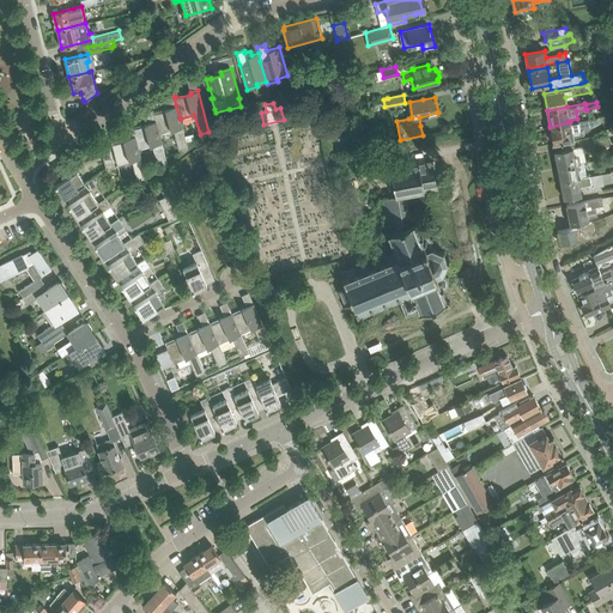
[(186,141),(181,119),(180,119),(176,105),(170,108),(170,110),(155,114),(153,111),(156,121),(159,133),(174,129),(178,150),(188,147),(186,141)]
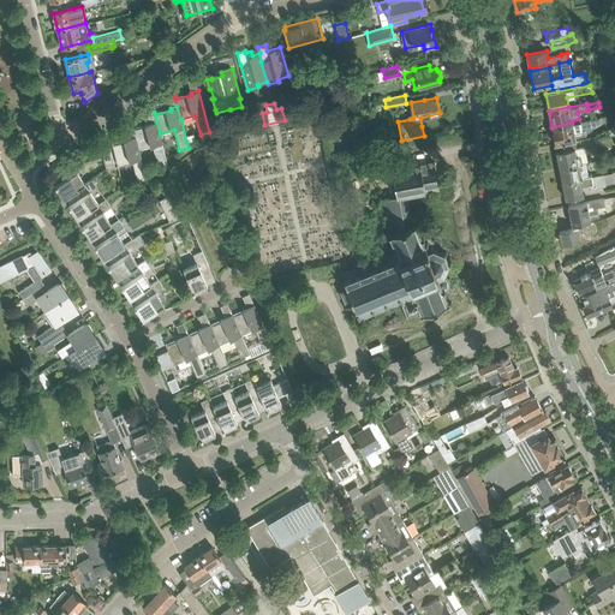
[(591,126),(590,119),(572,123),(551,127),(555,144),(567,142),(575,141),(573,130),(591,126)]
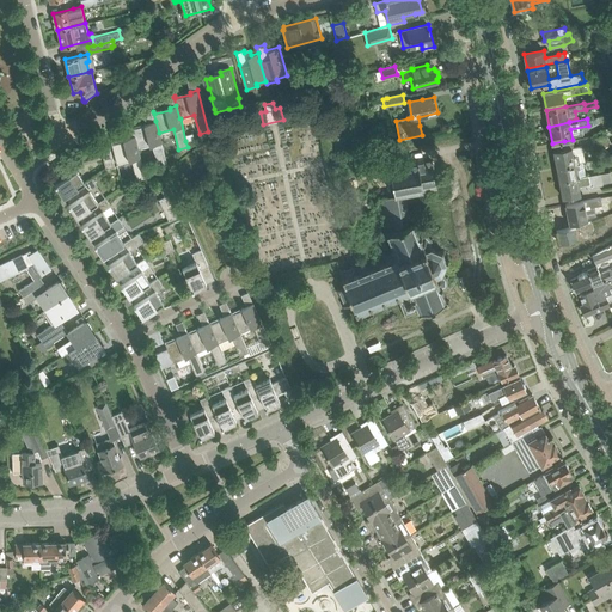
[(242,124),(240,120),(222,123),(225,129),(242,124)]
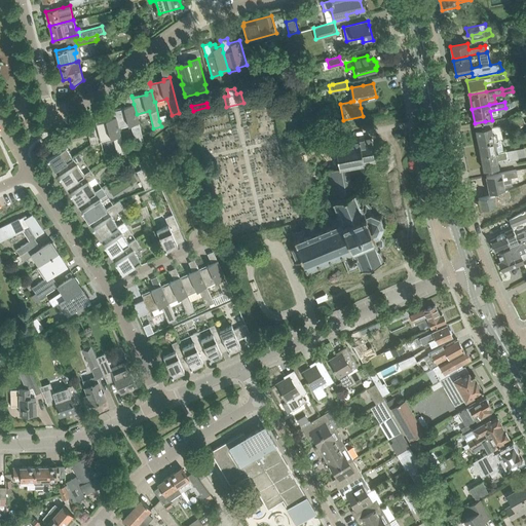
[(142,134),(137,114),(134,104),(127,105),(127,107),(115,111),(114,109),(113,109),(115,117),(116,117),(118,127),(119,127),(130,124),(136,142),(143,140),(142,135),(142,134)]
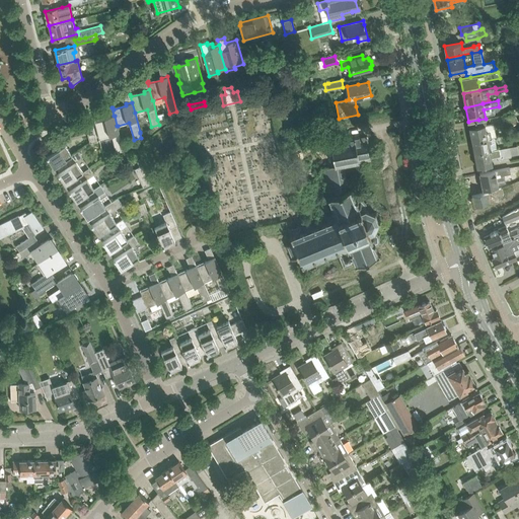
[(506,128),(518,122),(512,109),(501,116),(506,128)]
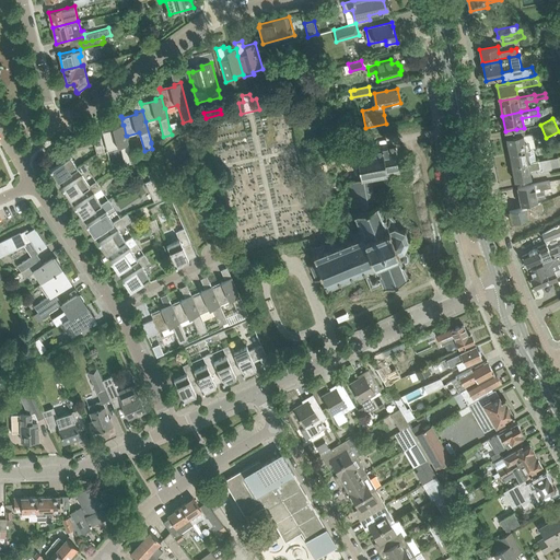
[(133,162),(127,136),(126,136),(124,125),(123,125),(117,126),(117,128),(103,131),(103,130),(102,130),(104,140),(107,150),(120,147),(126,164),(133,162)]
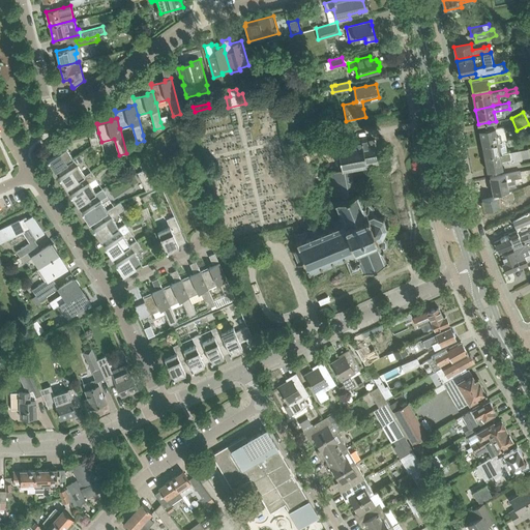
[(87,125),(90,139),(97,138),(94,124),(87,125)]
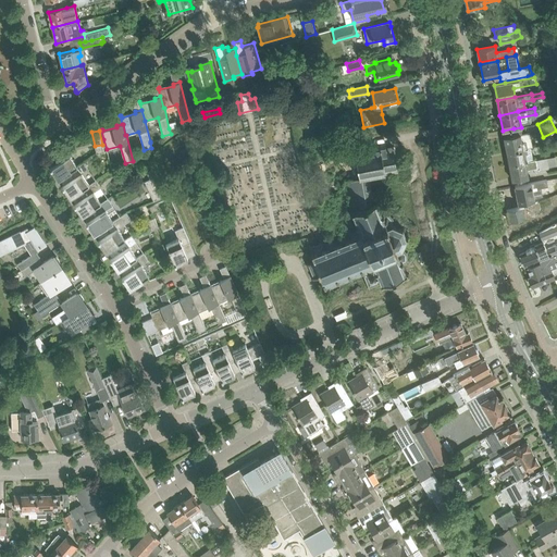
[(527,148),(532,147),(530,133),(521,135),(521,134),(504,137),(507,151),(527,148)]
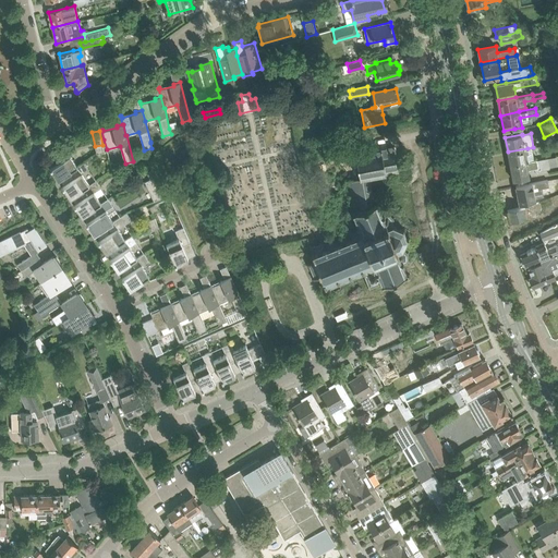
[(360,143),(348,145),(351,162),(358,160),(361,178),(349,179),(353,203),(374,198),(370,177),(399,171),(395,146),(362,153),(360,143)]
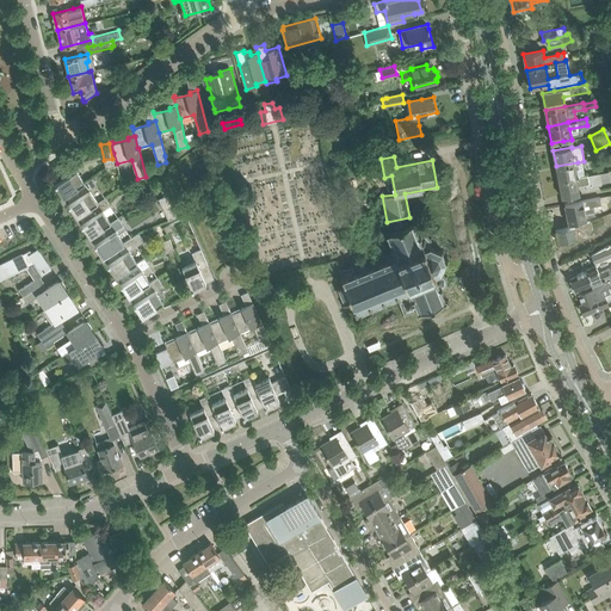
[(106,168),(115,166),(112,159),(104,160),(106,168)]
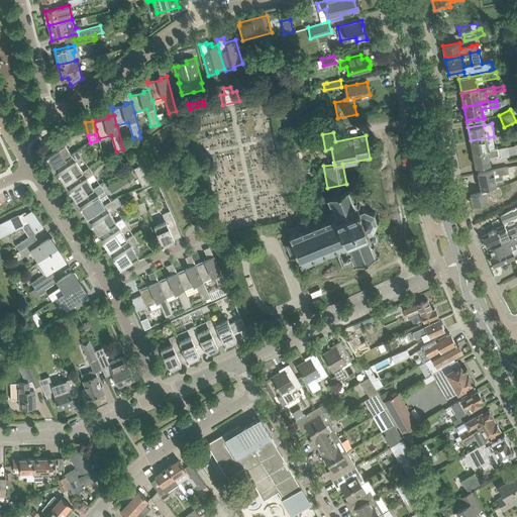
[(72,154),(70,152),(65,143),(61,146),(54,135),(44,141),(44,142),(46,141),(53,151),(46,156),(54,167),(66,159),(72,154)]
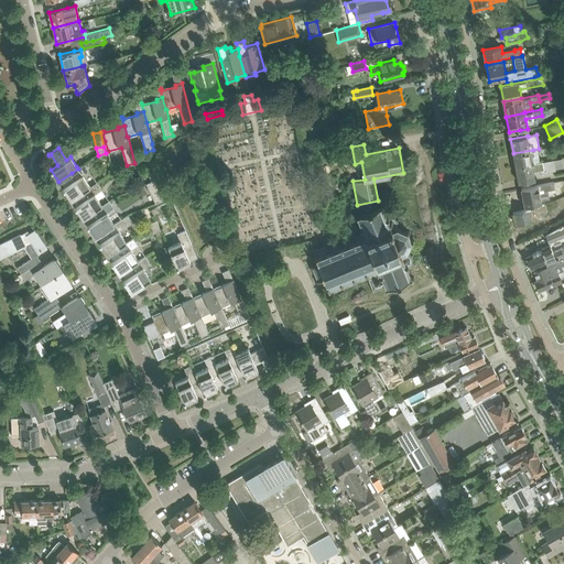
[(533,163),(532,155),(534,155),(533,150),(513,153),(516,166),(533,163)]
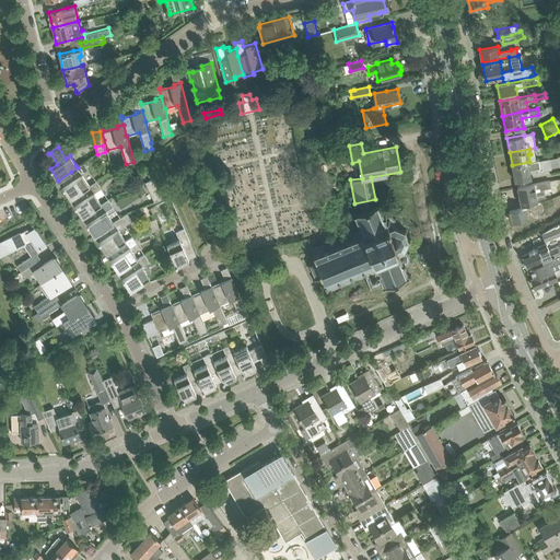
[(551,167),(550,159),(529,162),(512,165),(514,181),(532,177),(529,170),(537,168),(537,171),(539,171),(550,168),(551,167)]
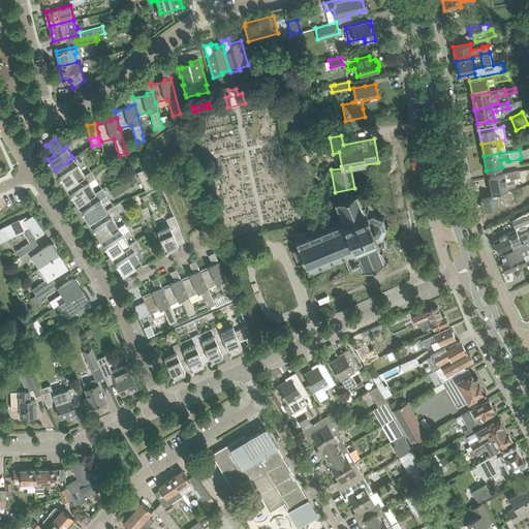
[(59,177),(66,188),(79,180),(85,176),(85,175),(78,165),(85,160),(80,154),(73,158),(67,162),(71,168),(59,177)]
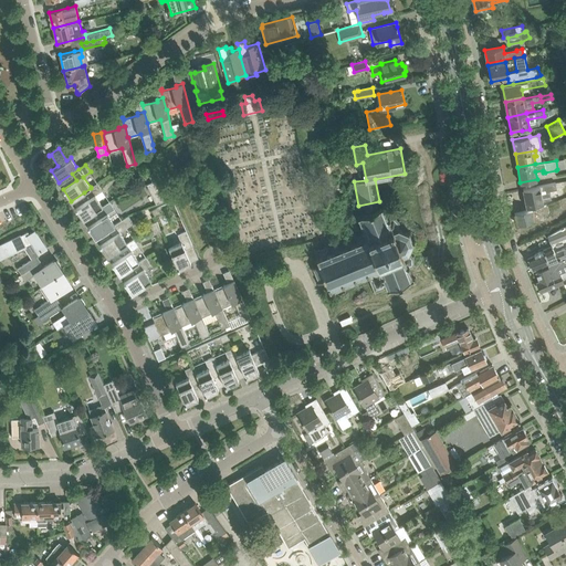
[(147,184),(156,205),(166,199),(157,180),(153,182),(152,181),(147,184)]
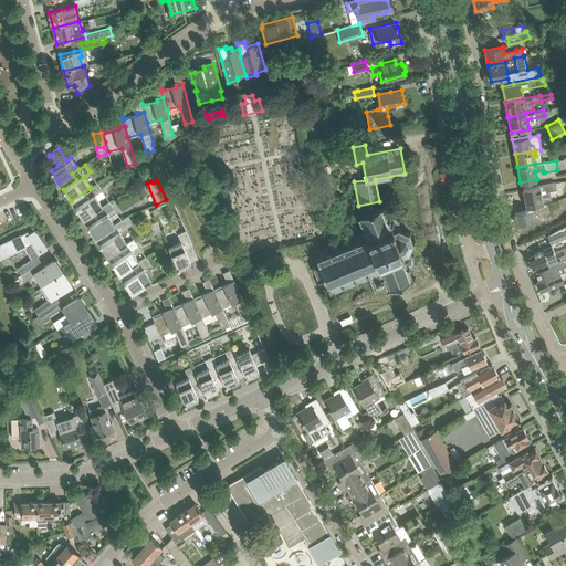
[(75,207),(83,219),(96,211),(103,206),(95,195),(103,190),(97,182),(91,187),(91,188),(84,192),(88,199),(75,207)]
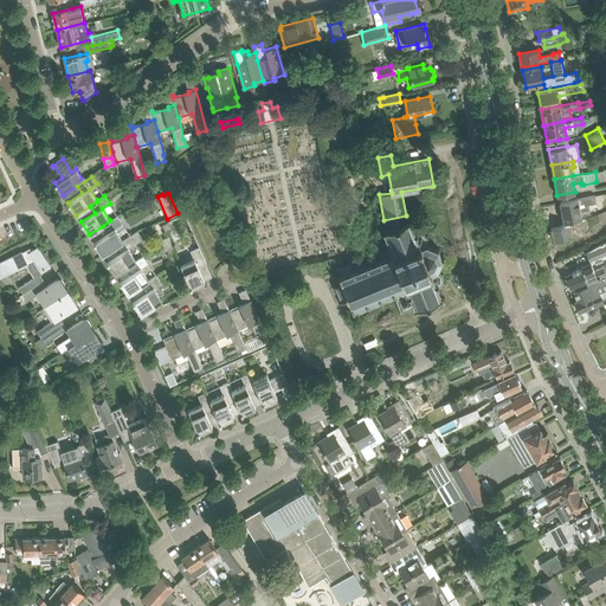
[(579,206),(597,202),(597,200),(595,195),(560,201),(563,221),(581,219),(579,206)]
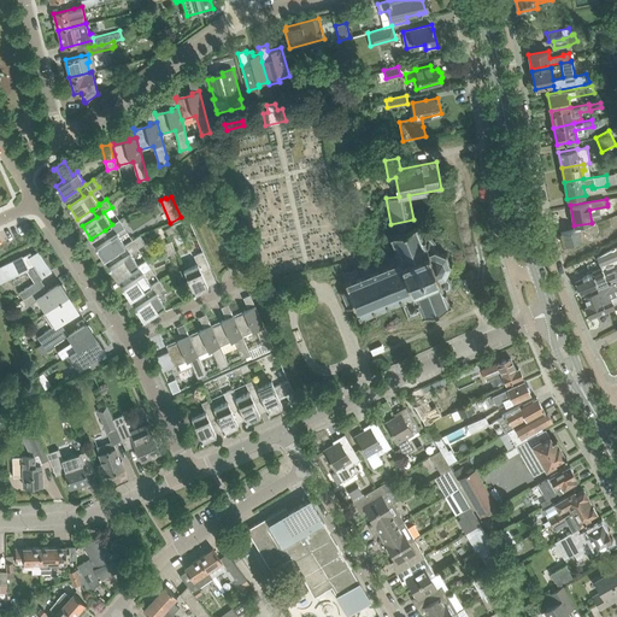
[(231,231),(227,215),(219,217),(224,234),(231,231)]
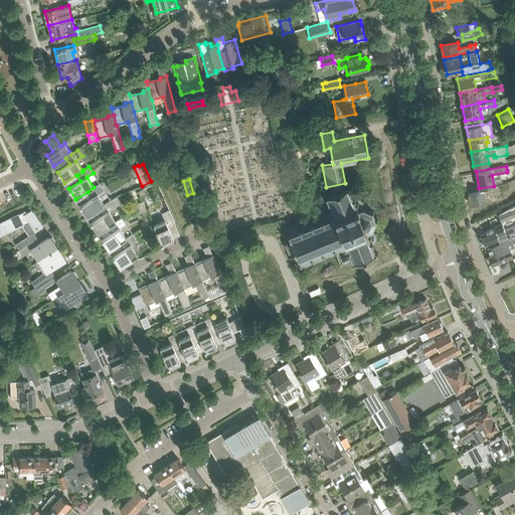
[(94,187),(88,192),(92,198),(79,205),(87,216),(99,209),(99,208),(105,204),(98,194),(105,190),(100,183),(94,187)]
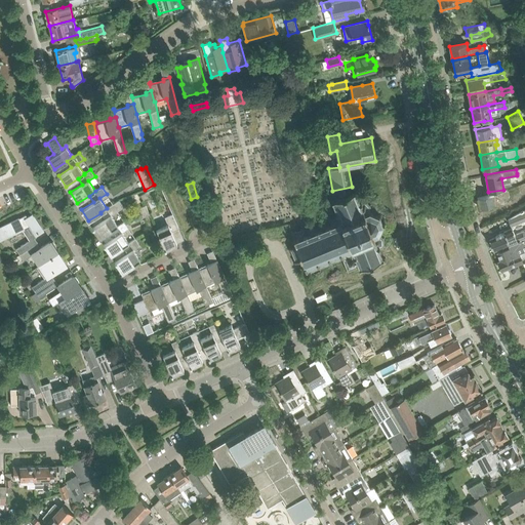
[(296,245),(290,247),(296,263),(303,259),(308,272),(342,257),(348,270),(359,266),(360,267),(368,264),(371,271),(377,268),(375,260),(382,257),(378,246),(384,244),(384,237),(378,233),(382,224),(379,214),(370,211),(370,204),(365,199),(360,201),(356,190),(353,191),(352,187),(332,191),(334,199),(332,200),(337,211),(325,215),(326,218),(316,223),(315,219),(303,225),(304,228),(291,233),(296,245)]
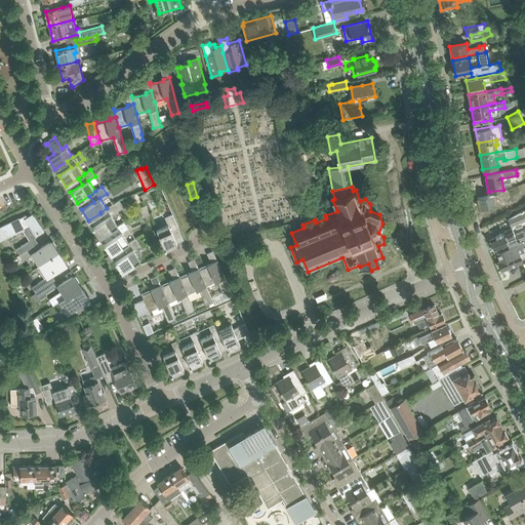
[(510,195),(508,190),(487,195),(477,198),(480,208),(496,204),(495,199),(510,195)]
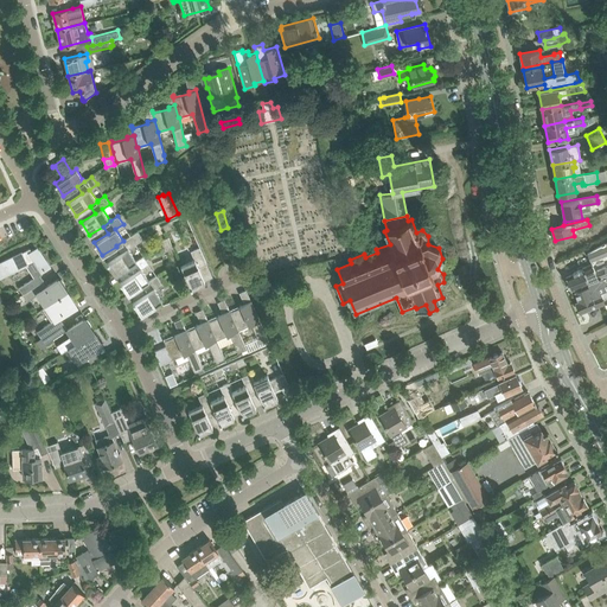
[(144,240),(138,231),(123,241),(116,246),(116,247),(121,253),(107,262),(115,275),(129,266),(136,261),(128,249),(144,240)]
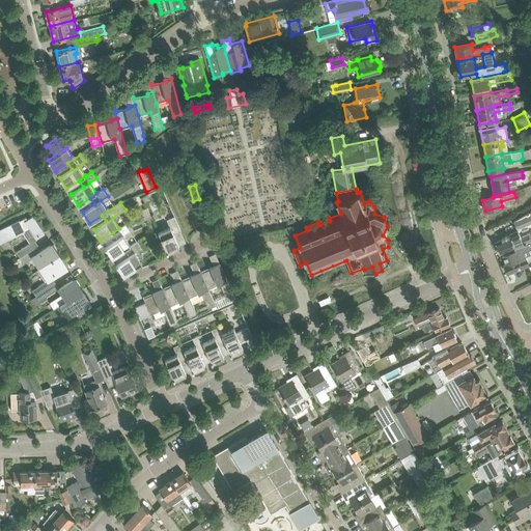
[(516,228),(530,222),(530,217),(529,213),(513,221),(516,228)]
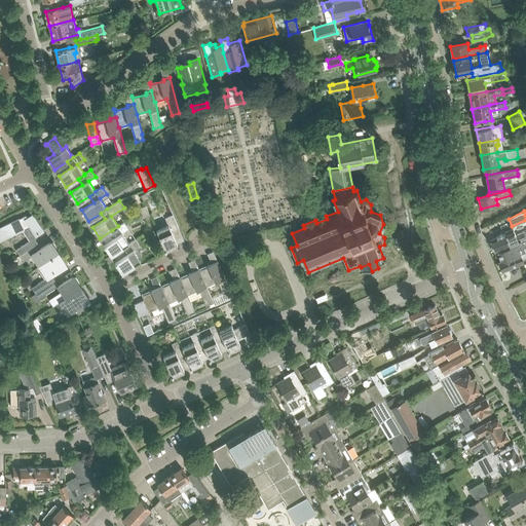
[(26,216),(0,227),(0,240),(30,226),(36,235),(43,230),(33,214),(28,218),(26,216)]
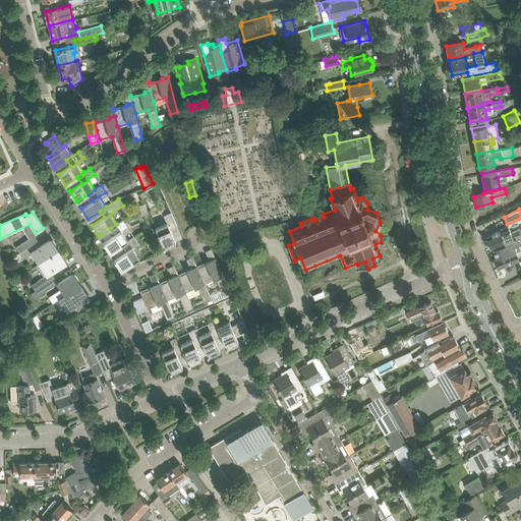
[(155,228),(160,238),(164,247),(176,242),(171,229),(177,226),(171,212),(164,216),(167,223),(155,228)]
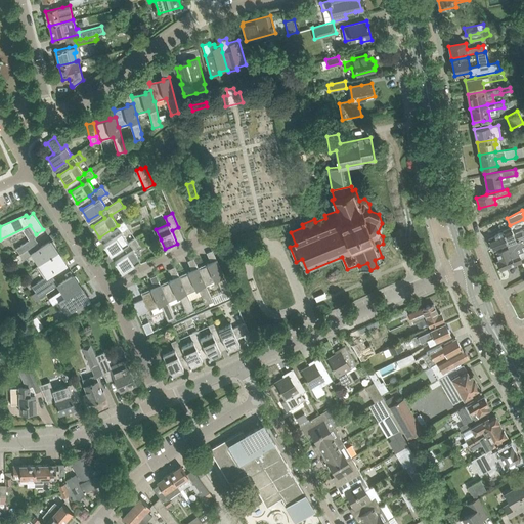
[(130,222),(127,218),(118,225),(112,229),(115,235),(103,244),(111,255),(123,247),(122,247),(129,243),(129,242),(122,231),(129,227),(126,224),(130,222)]
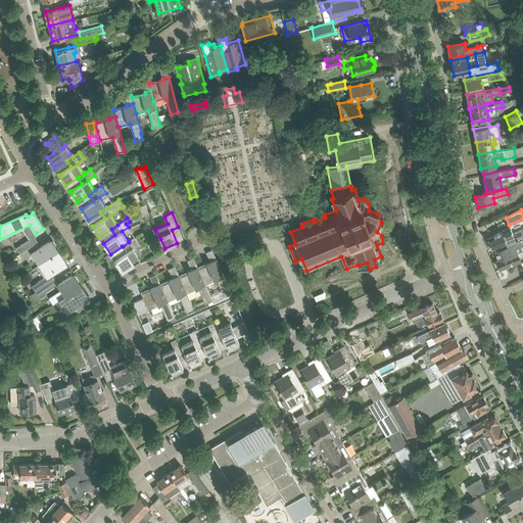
[(487,239),(491,249),(506,243),(522,236),(522,228),(519,230),(519,231),(513,234),(510,227),(502,231),(502,232),(497,233),(493,235),(494,236),(487,239)]
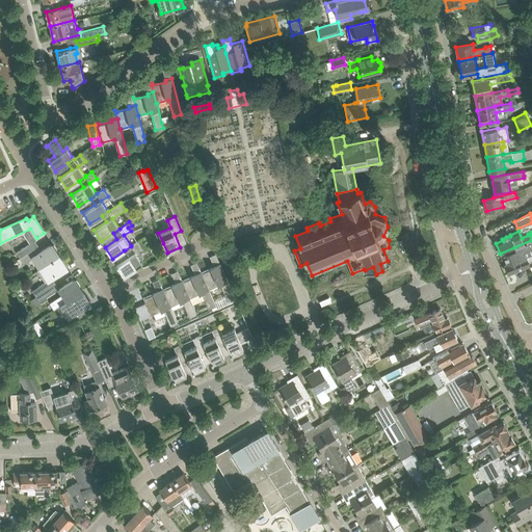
[(34,240),(17,251),(20,258),(31,250),(38,245),(34,240)]
